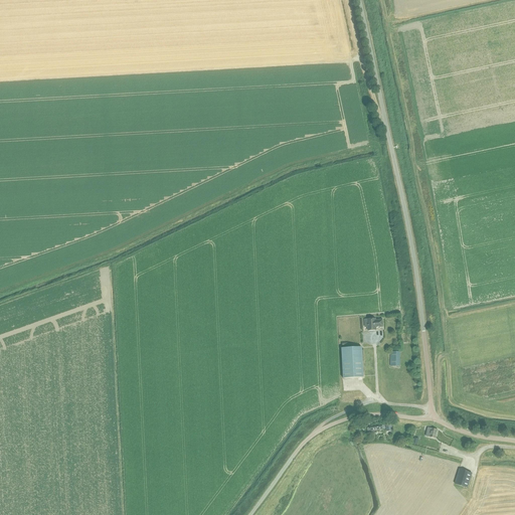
[(376,319),(365,320),(365,323),(368,323),(368,331),(376,330),(376,328),(383,327),(383,320),(376,320),(376,319)]
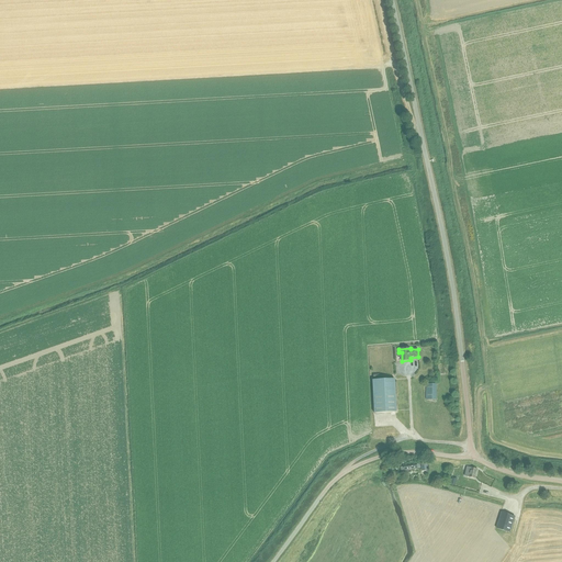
[(394,379),(372,380),(374,413),(396,412),(396,409),(394,379)]
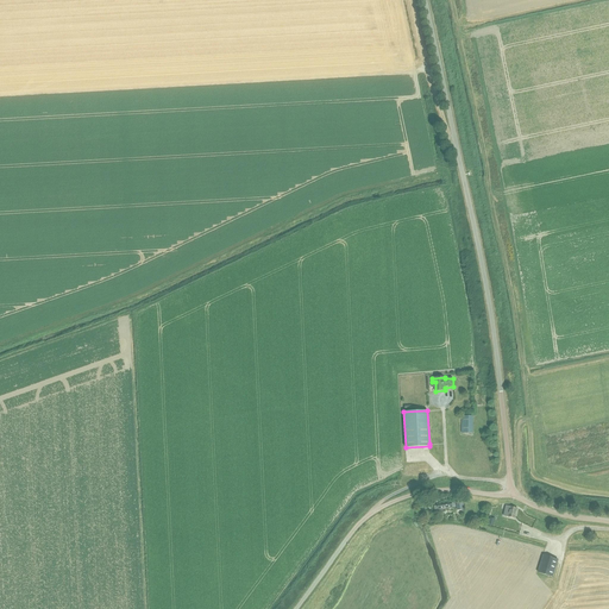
[(463,433),(472,433),(473,416),(463,416),(463,433)]
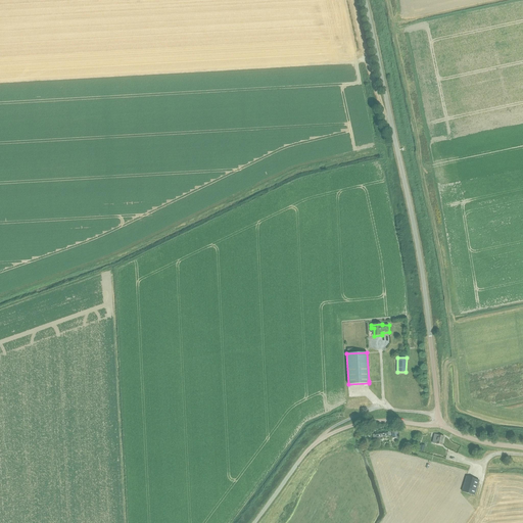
[(376,434),(373,435),(374,441),(381,441),(380,437),(388,436),(391,436),(390,431),(388,432),(388,431),(376,433),(376,434)]
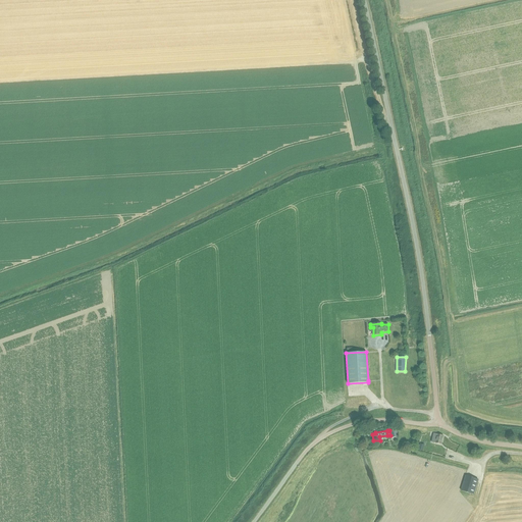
[(434,433),(431,442),(441,445),(444,435),(434,433)]
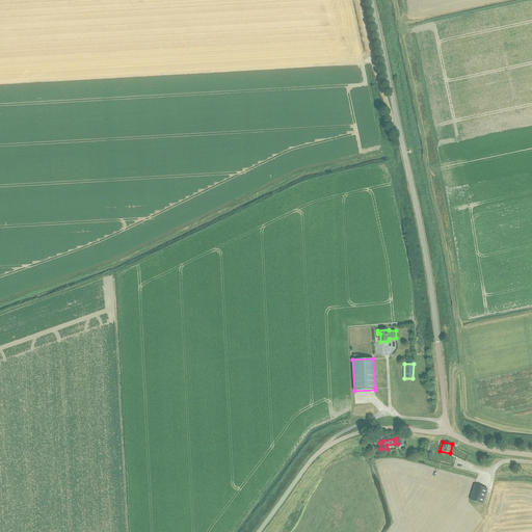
[(470,500),(483,504),(487,489),(475,485),(470,500)]
